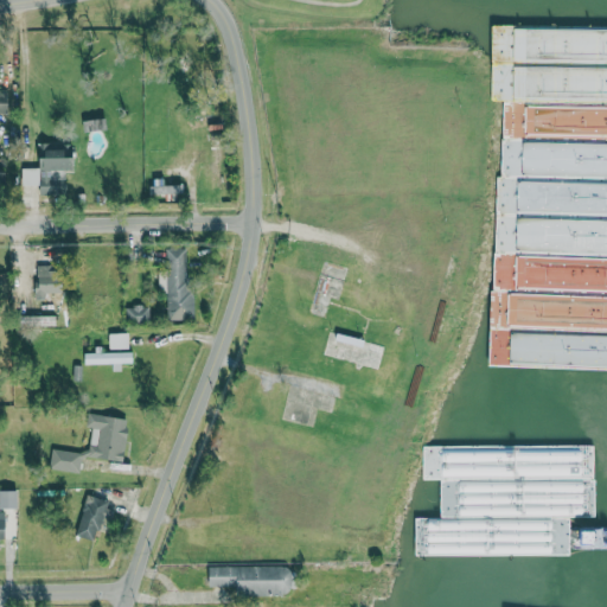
[(505,61),(606,62),(606,30),(506,29),(505,61)]
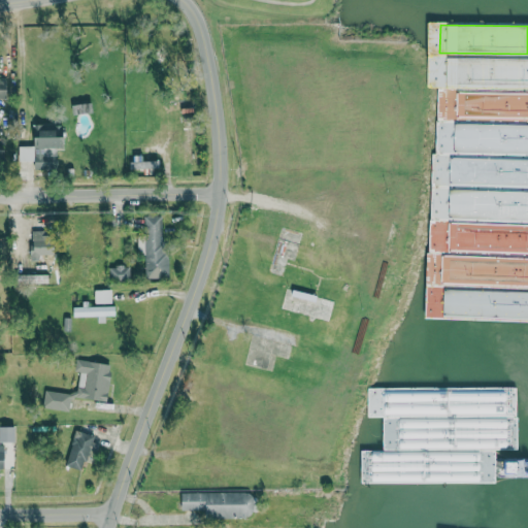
[(64,147),(64,125),(34,125),(34,147),(64,147)]
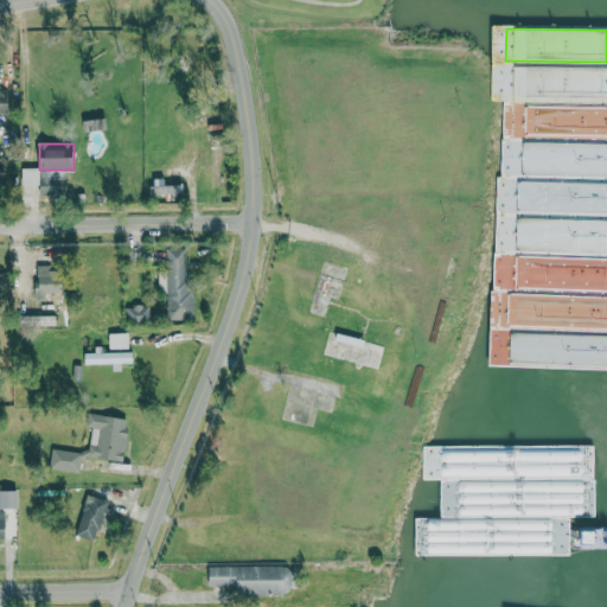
[(39,185),(39,168),(21,167),(20,185),(39,185)]
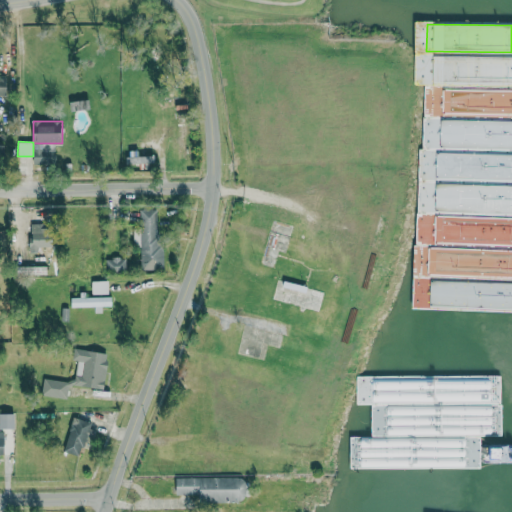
[(138,156),(138,151),(127,151),(128,170),(153,169),(153,156),(138,156)]
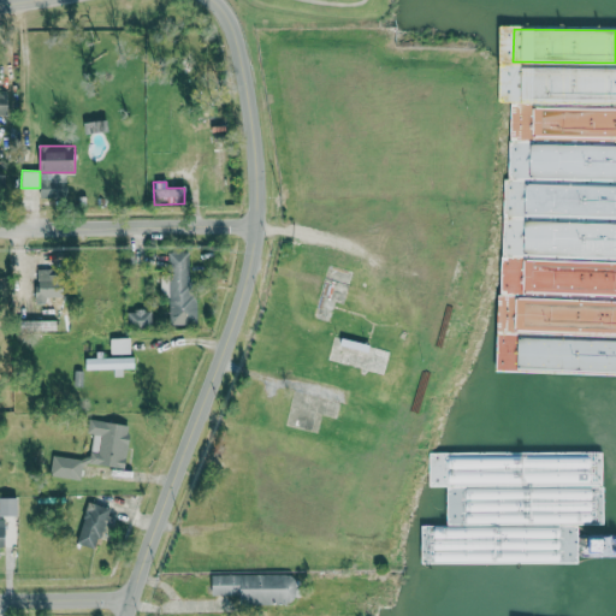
[(169,297),(170,325),(194,325),(191,252),(169,253),(169,277),(160,277),(161,297),(169,297)]
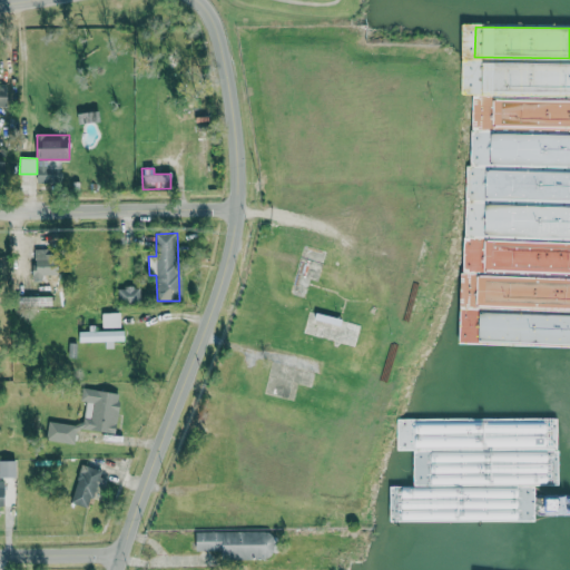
[(35,282),(43,282),(43,276),(56,275),(55,249),(33,249),(35,282)]
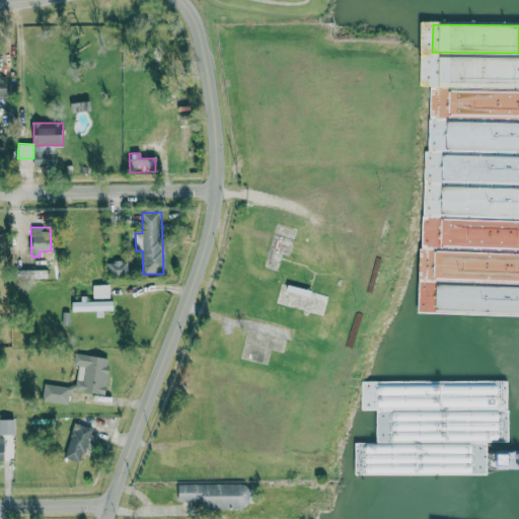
[(127,261),(107,263),(109,278),(129,276),(127,261)]
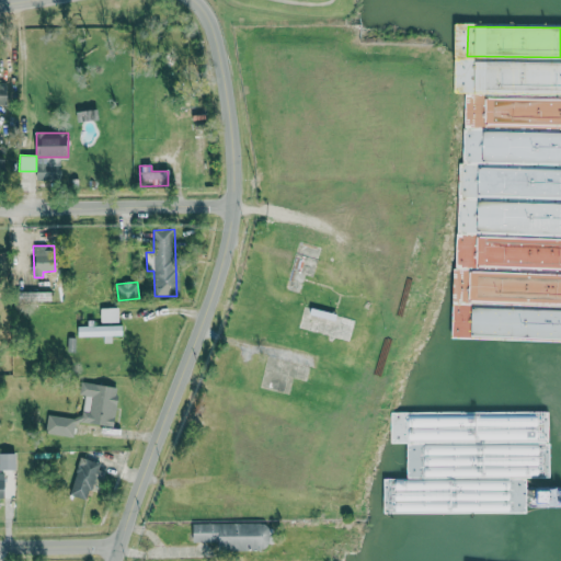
[(101,308),(101,323),(119,323),(119,308),(101,308)]
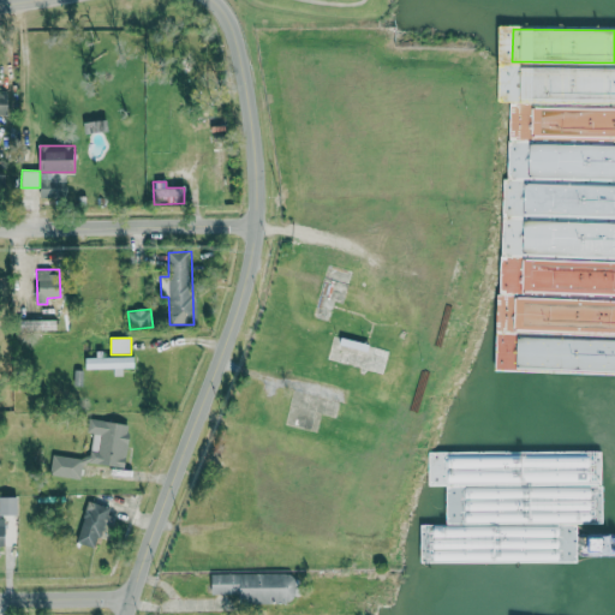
[(87,369),(135,369),(135,356),(96,356),(96,358),(85,358),(87,369)]
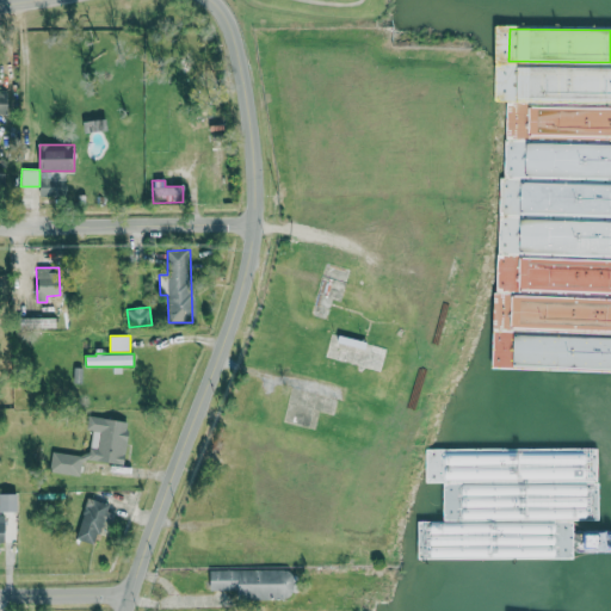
[(130,420),(88,414),(86,429),(92,430),(88,455),(53,451),(50,471),(81,475),(84,458),(124,463),(130,420)]
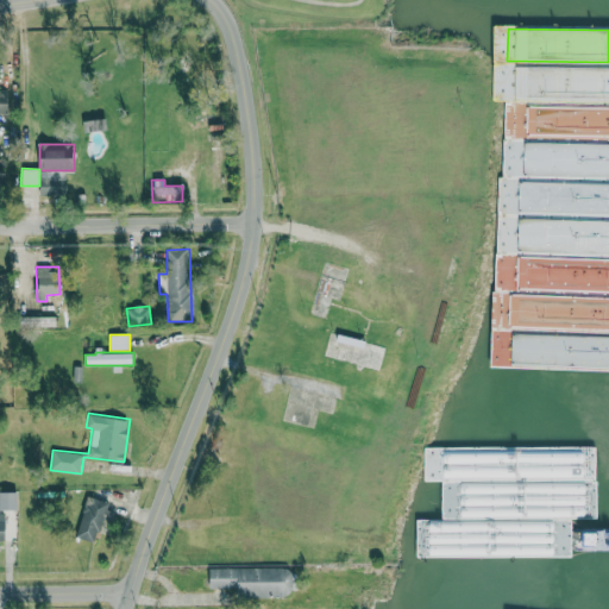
[(0,508),(18,509),(18,491),(0,490),(0,508)]
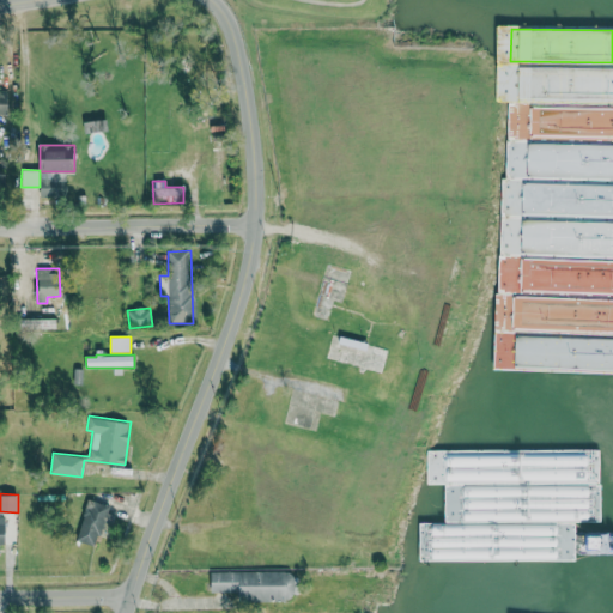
[(97,535),(105,538),(114,505),(87,499),(77,540),(95,544),(97,535)]
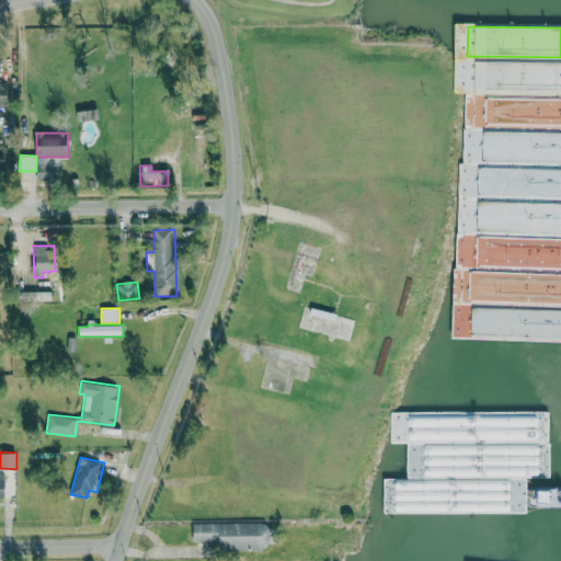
[(371,479),(373,514),(504,512),(503,476),(371,479)]
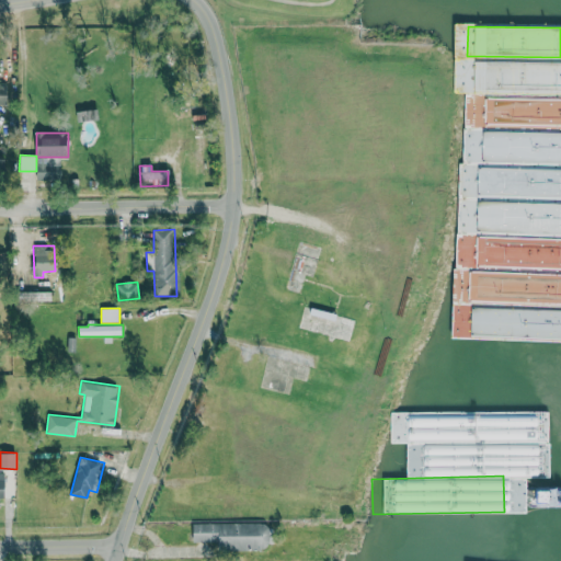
[(193,542),(220,541),(220,549),(268,549),(268,523),(193,523),(193,542)]
